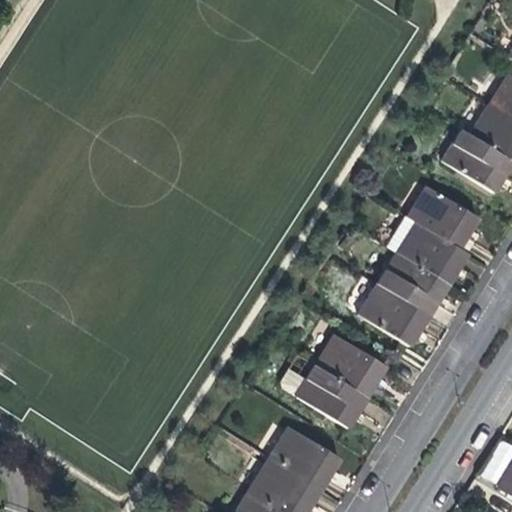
[(511,75),(508,73),(489,103),(511,117),(511,75)]
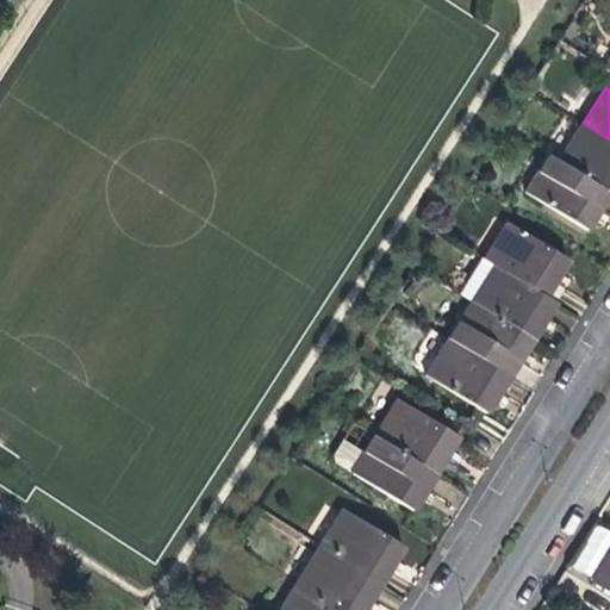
[(609,139),(583,123),(560,160),(609,191),(609,139)]
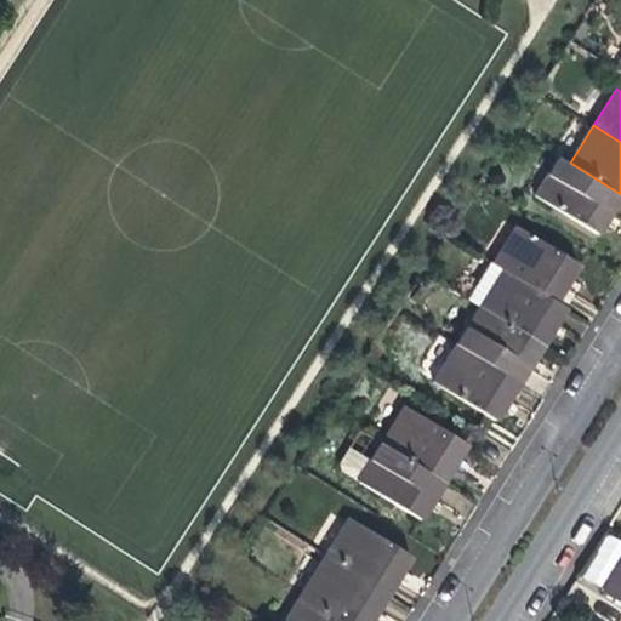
[(609,214),(620,194),(570,163),(559,155),(536,194),(597,232),(609,214)]
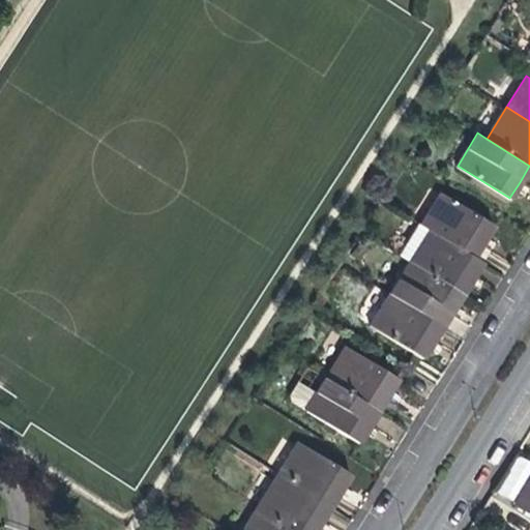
[(420,224),(430,230),(473,257),(483,241),(494,225),(440,192),(420,224)]
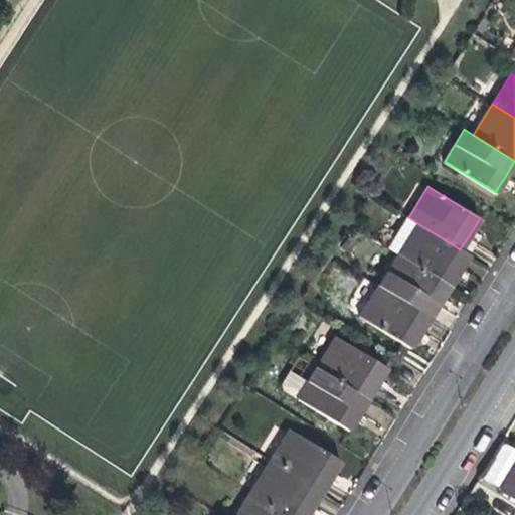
[(469,254),(460,249),(417,223),(398,253),(450,285),(459,271),(469,254)]
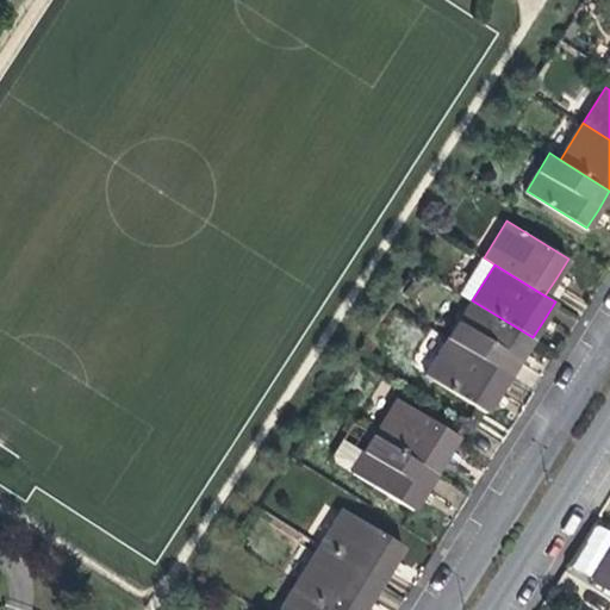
[(522,355),(533,337),(472,300),(449,337),(509,375),(522,355)]
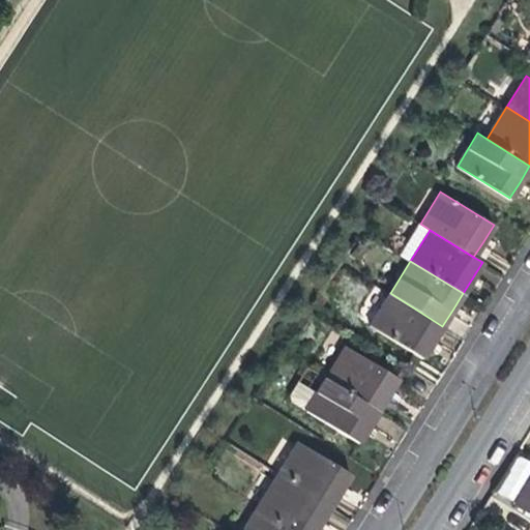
[(433,342),(442,326),(390,293),(371,324),(422,357),(433,342)]
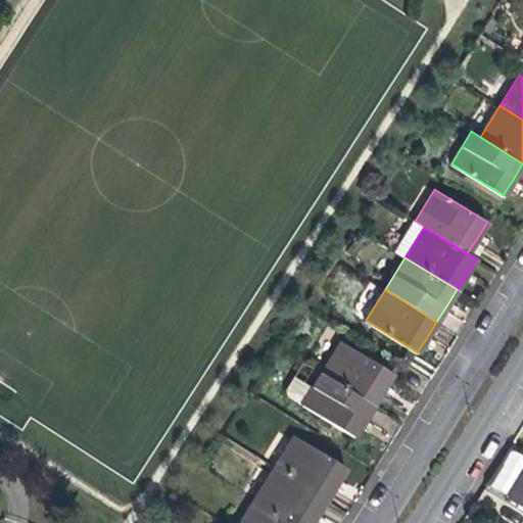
[(340,341),(322,372),(373,403),(382,388),(391,373),(340,341)]
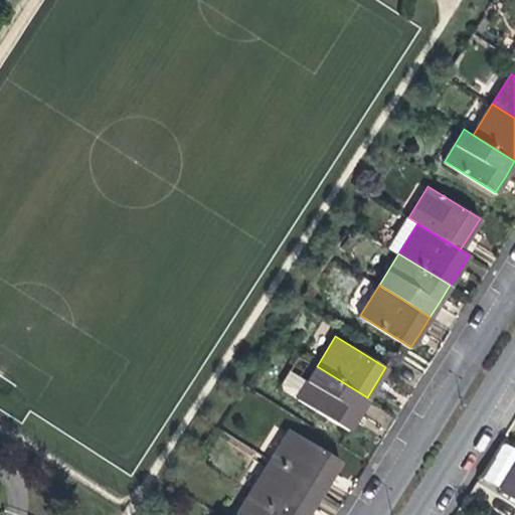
[(294,371),(308,379),(317,366),(300,355),(289,372),(294,371)]
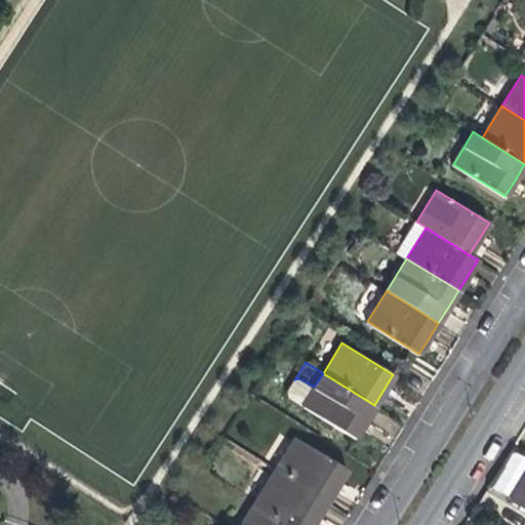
[(323,373),(314,387),(303,404),(355,438),(364,420),(374,405),(323,373)]
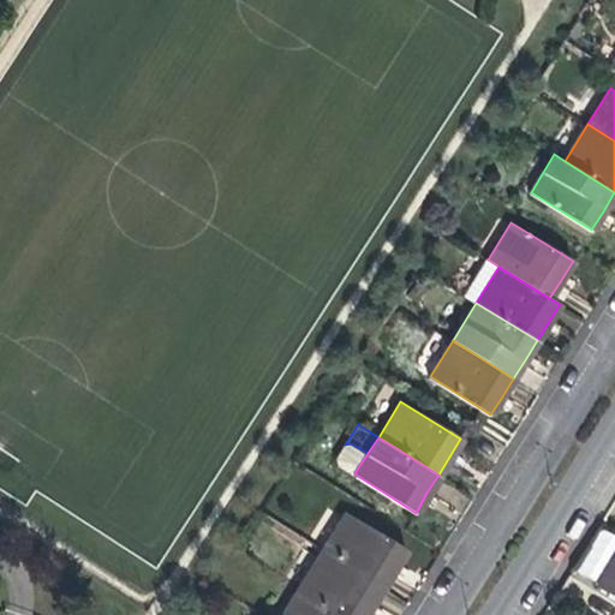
[(354,473),(368,453),(351,443),(345,445),(338,457),(339,464),(354,473)]
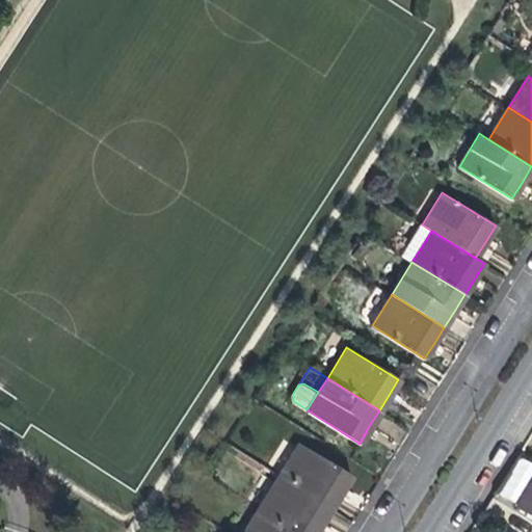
[(298,443),(280,474),(331,507),(340,494),(351,475),(298,443)]
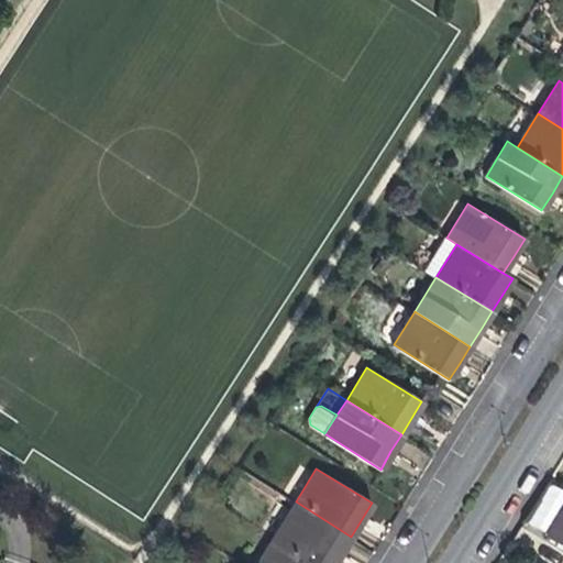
[(296,501),(274,536),(318,562),(334,562),(340,555),(351,537),(296,501)]
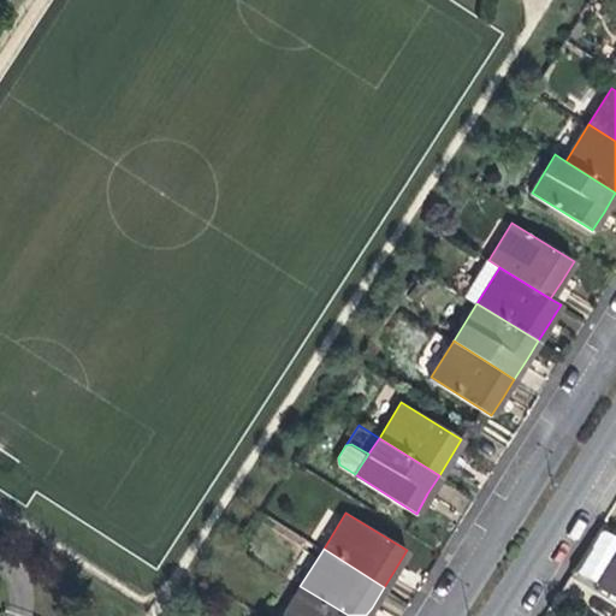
[(615,599),(615,557),(612,563),(597,587),(615,599)]
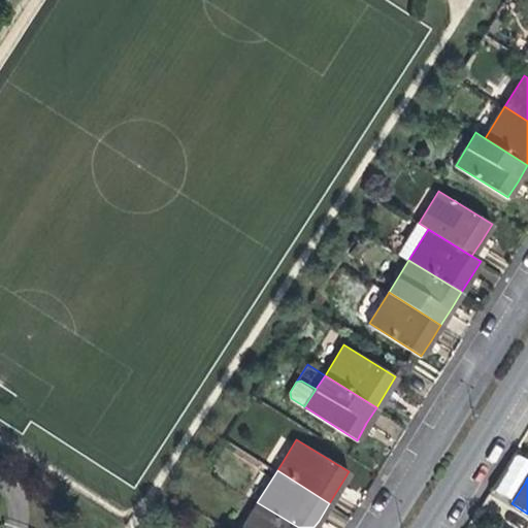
[(298,527),(257,502),(241,527),(298,527)]
